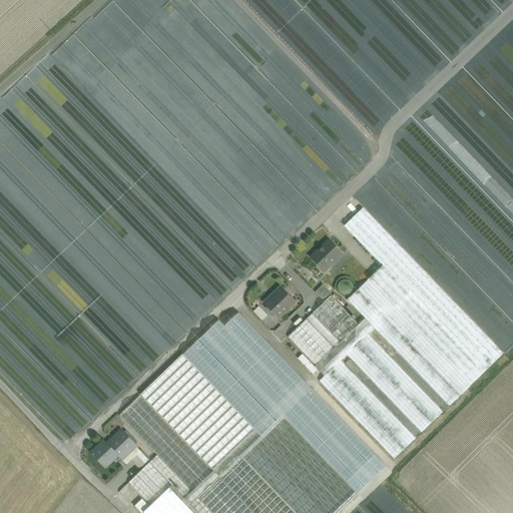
[(176,158),(182,165),(185,163),(187,164),(191,161),(181,150),(181,149),(174,141),(169,146),(178,156),(176,158)]
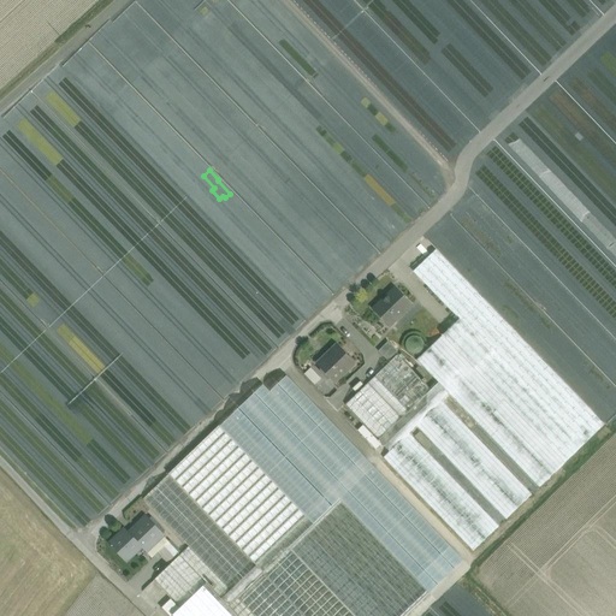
[(604,425),(436,249),(413,272),(460,319),(443,336),(566,463),(604,425)]
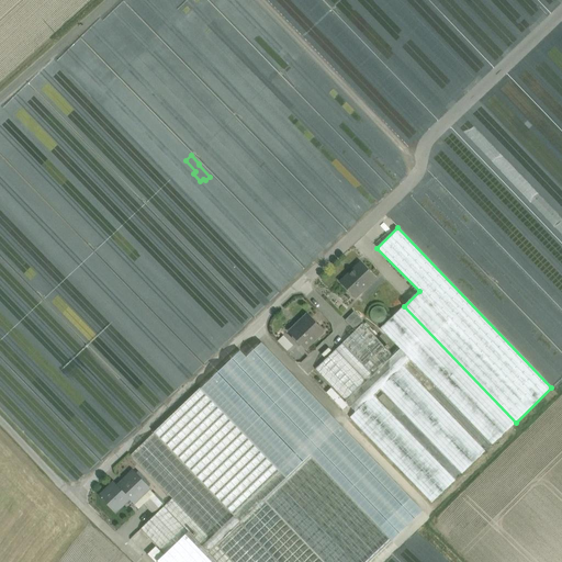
[(457,255),(457,248),(429,248),(426,244),(420,249),(441,271),(448,271),(448,269),(456,277),(458,276),(458,270),(449,261),(449,255),(457,255)]
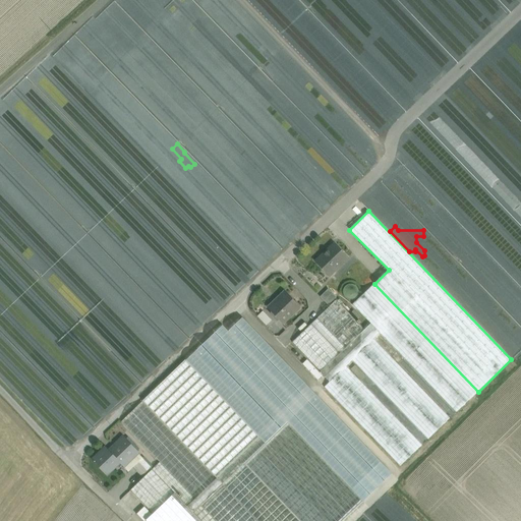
[(334,244),(315,262),(326,272),(325,272),(330,277),(335,272),(334,271),(348,258),(334,244)]
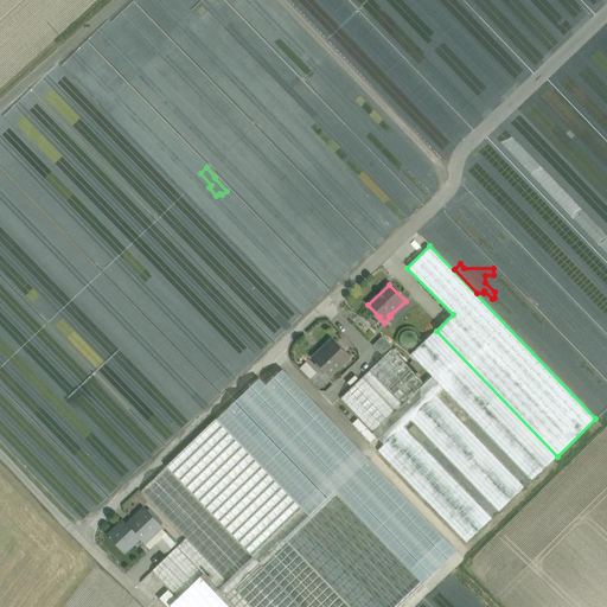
[(537,286),(525,286),(526,300),(537,300),(537,286)]
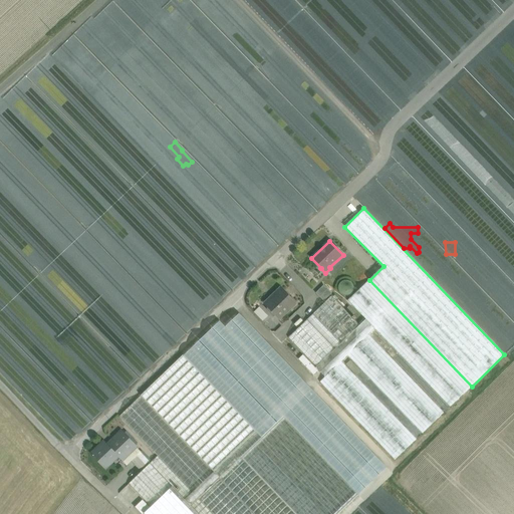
[(472,387),(369,280),(347,300),(450,407),(472,387)]
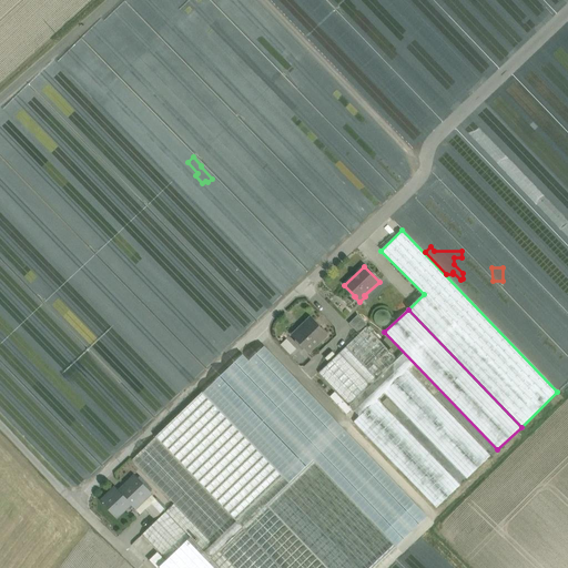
[(376,320),(383,324),(387,318),(384,316),(387,313),(383,311),(376,320)]
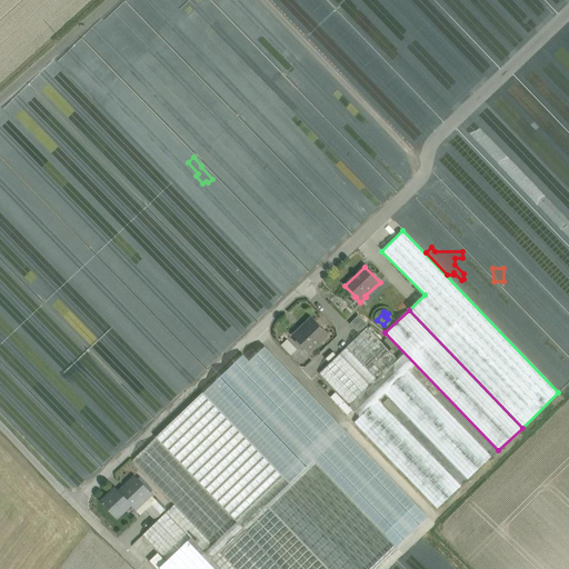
[(358,316),(349,325),(358,333),(367,325),(358,316)]
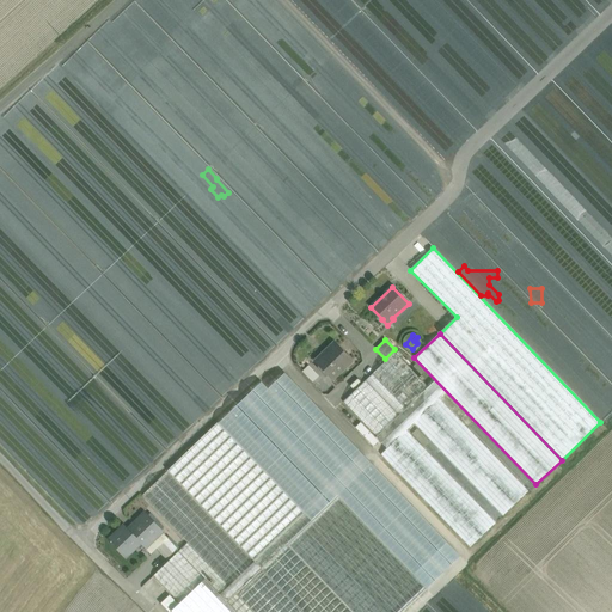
[(335,342),(326,350),(328,352),(316,363),(331,380),(352,360),(335,342)]
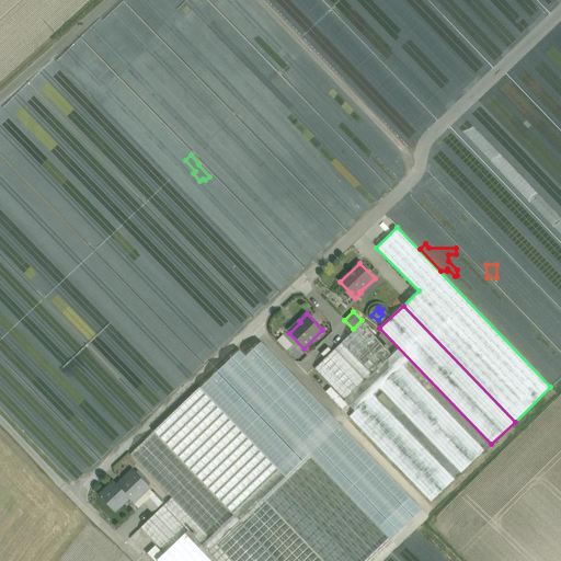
[(381,343),(362,322),(341,343),(361,363),(381,343)]
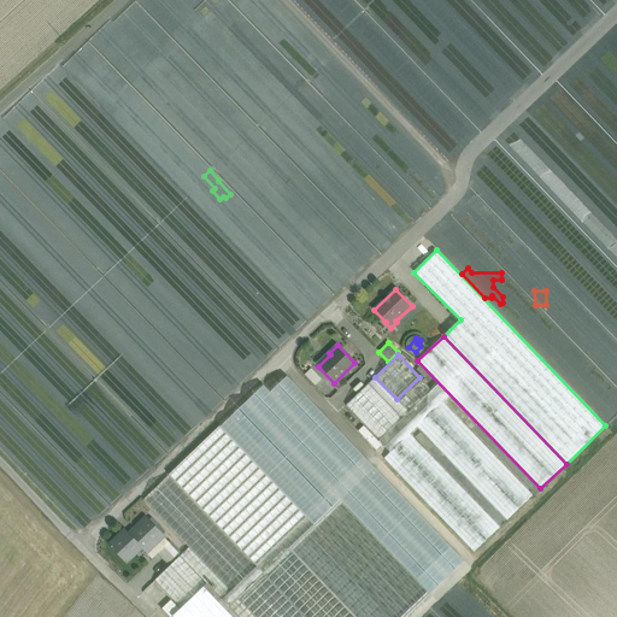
[(311,368),(305,374),(316,385),(322,378),(311,368)]
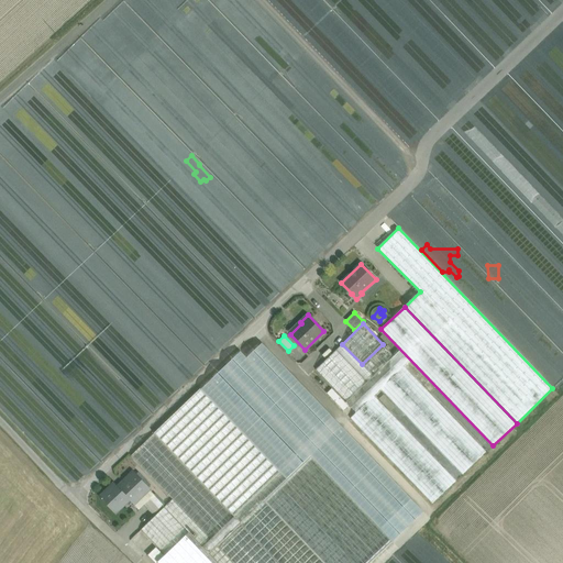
[(333,422),(255,342),(211,385),(288,465),(333,422)]
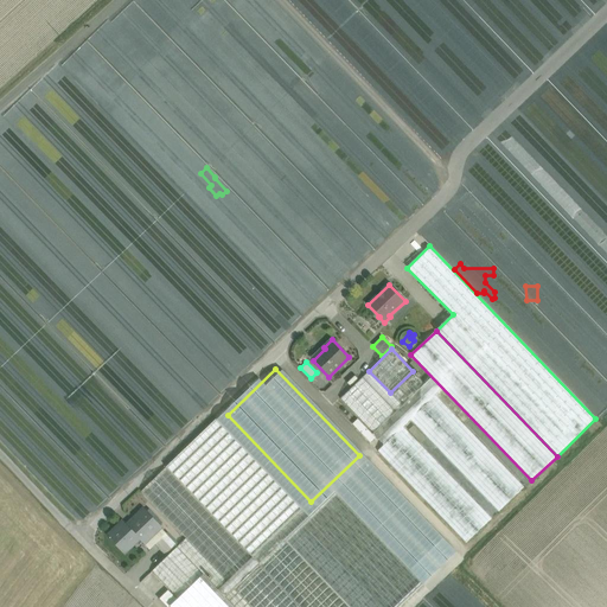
[(422,387),(403,406),(390,393),(369,371),(363,377),(388,403),(396,413),(374,434),(384,445),(403,427),(410,420),(433,397),(422,387)]
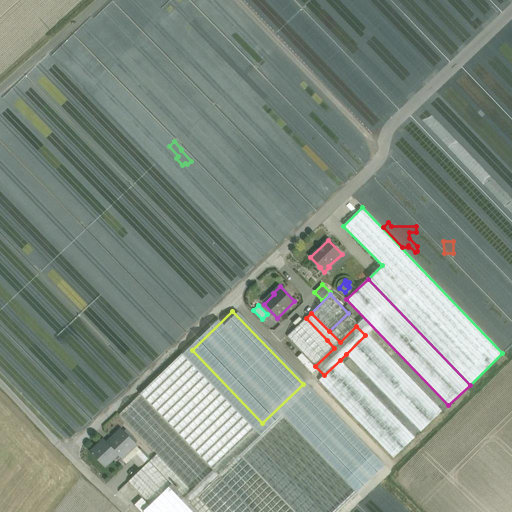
[(348,313),(329,331),(340,342),(356,326),(358,324),(353,318),(355,317),(352,314),(351,316),(348,313)]
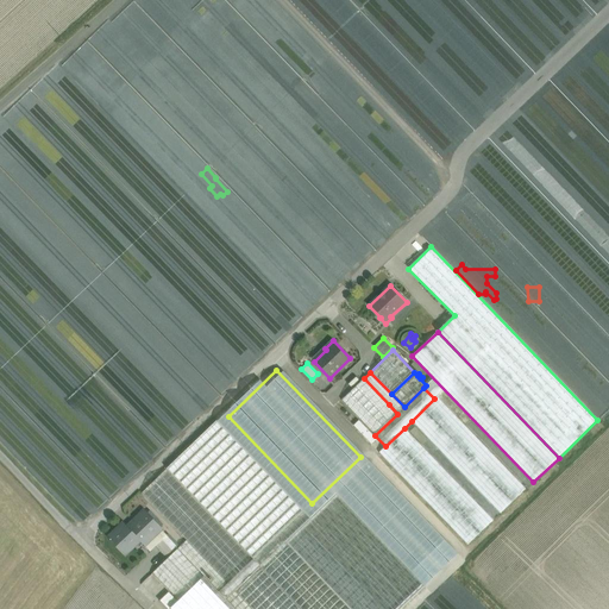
[(389,405),(364,378),(341,401),(366,426),(389,405)]
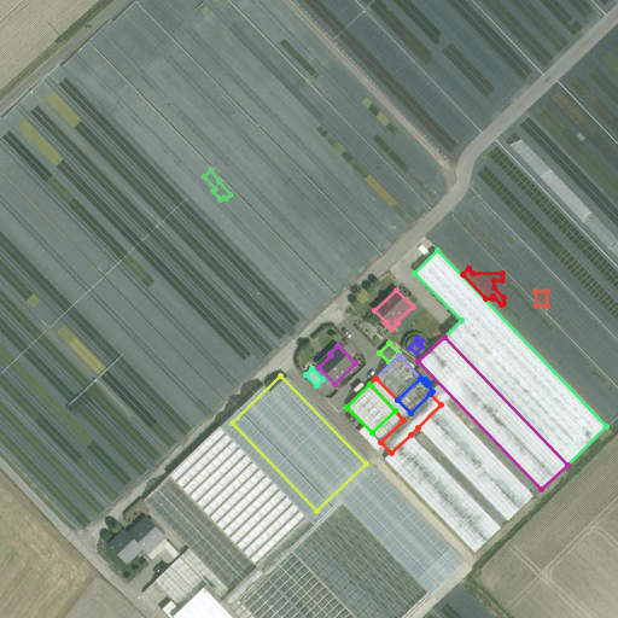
[(534,496),(444,402),(441,404),(418,427),(507,522),(534,496)]
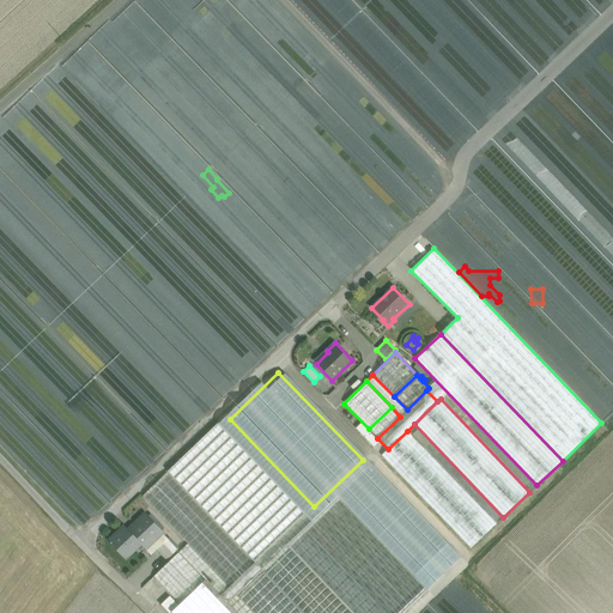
[(392,407),(369,429),(377,438),(400,417),(392,407)]
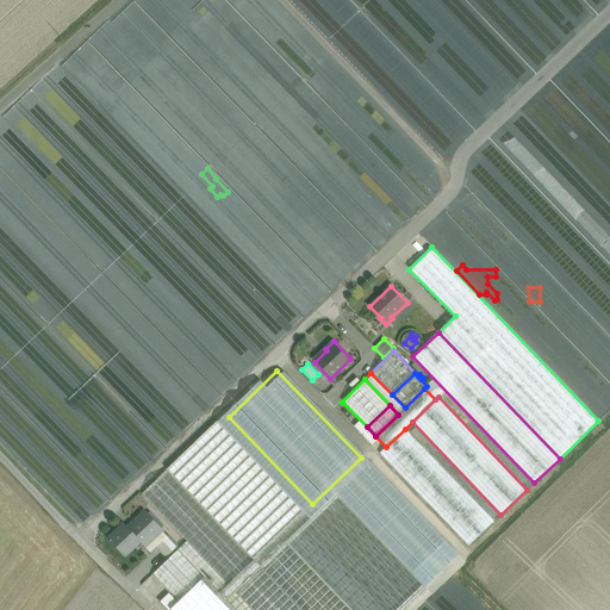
[(304,512),(217,422),(167,470),(254,560),(304,512)]
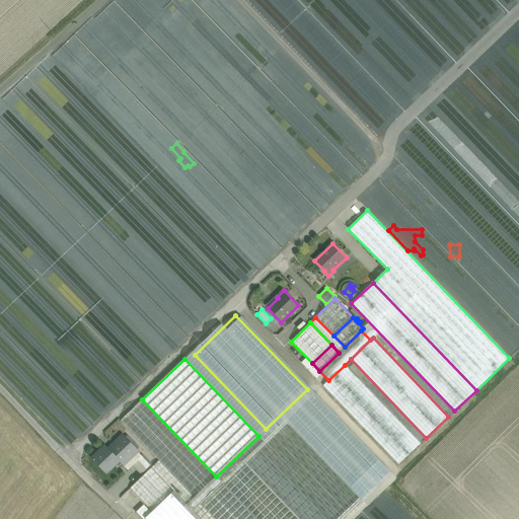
[(421,443),(345,365),(328,380),(322,385),(398,464),(421,443)]
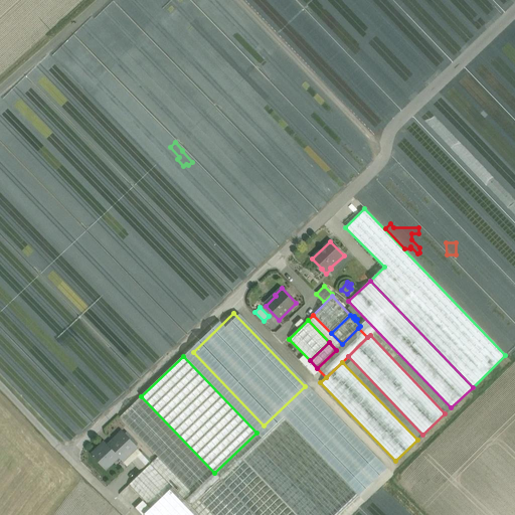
[(256,433),(214,473),(220,479),(241,458),(285,417),(312,391),(306,385),(305,386),(264,425),(256,433)]
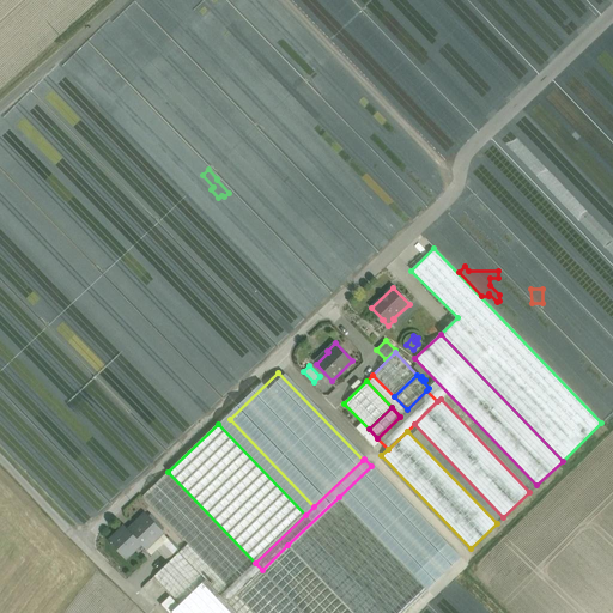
[(255,563),(168,472),(141,497),(187,544),(153,577),(180,605),(187,612),(303,612),(262,570),(255,563)]
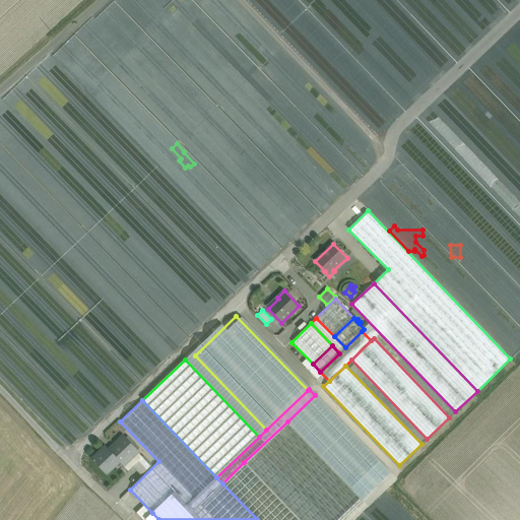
[(313,402),(298,416),(309,429),(324,413),(313,402)]
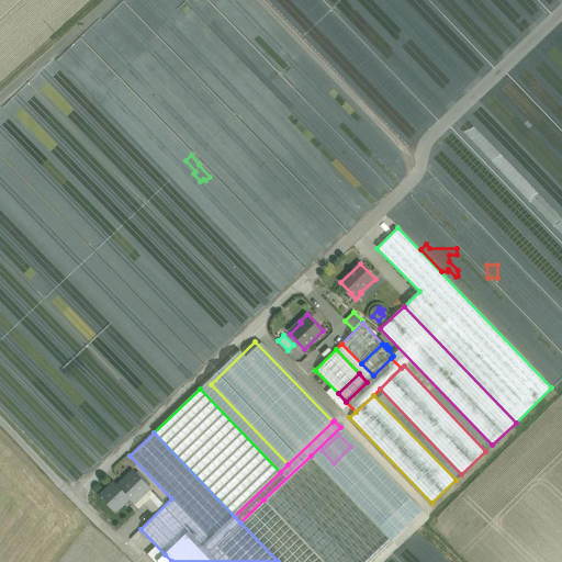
[(422,513),(358,447),(345,459),(407,526),(422,513)]
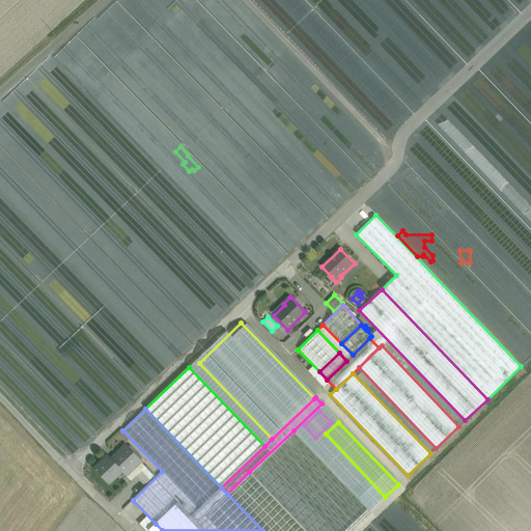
[(348,530),(370,510),(294,430),(249,472),(305,530),(348,530)]
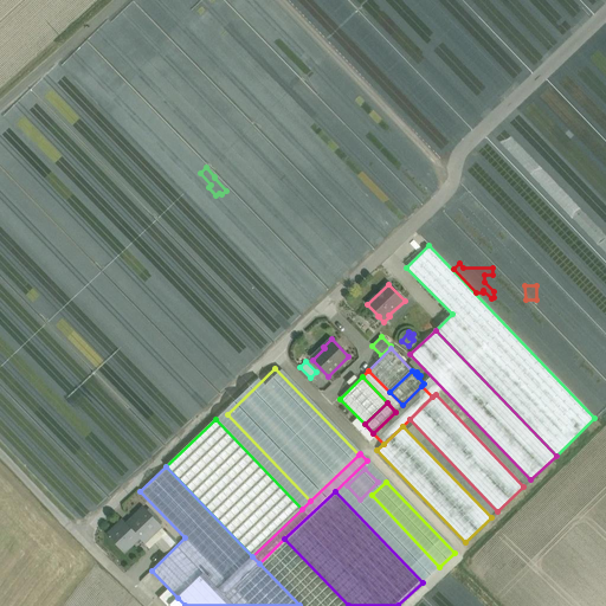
[(438,568),(369,497),(355,510),(424,582),(438,568)]
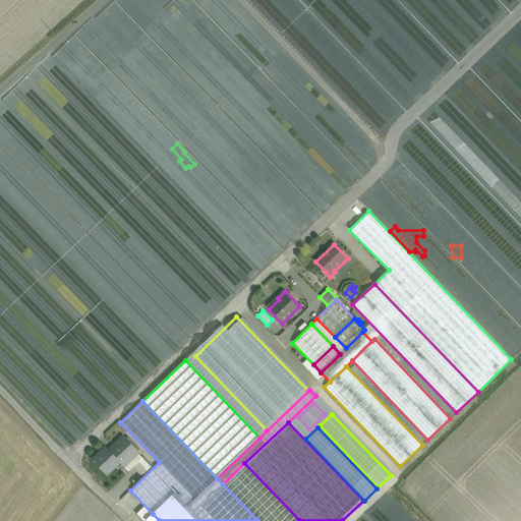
[(126,439),(111,453),(107,448),(94,460),(107,474),(123,458),(127,463),(138,452),(126,439)]
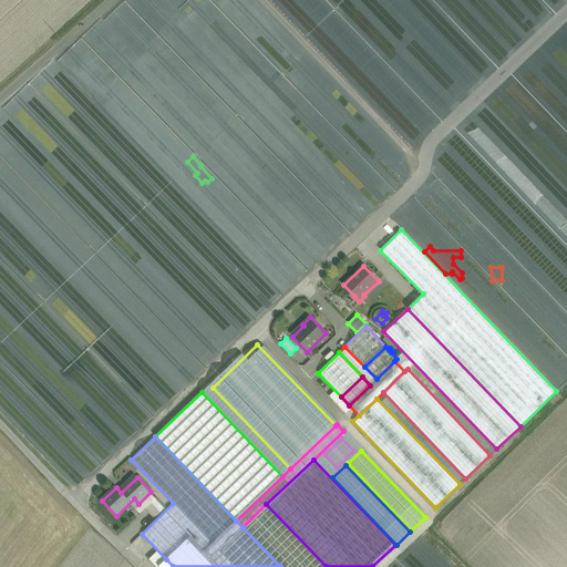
[(412,483),(404,491),(428,514),(434,507),(418,491),(419,490),(412,483)]
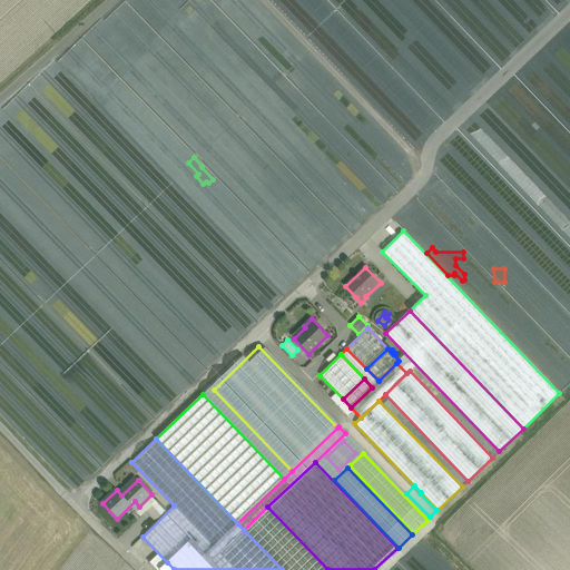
[(156,501),(146,511),(155,521),(165,512),(156,501)]
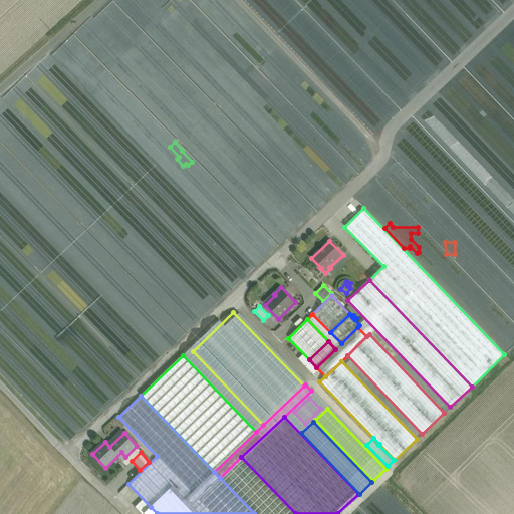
[(295,513),(241,457),(220,478),(254,513),(295,513)]
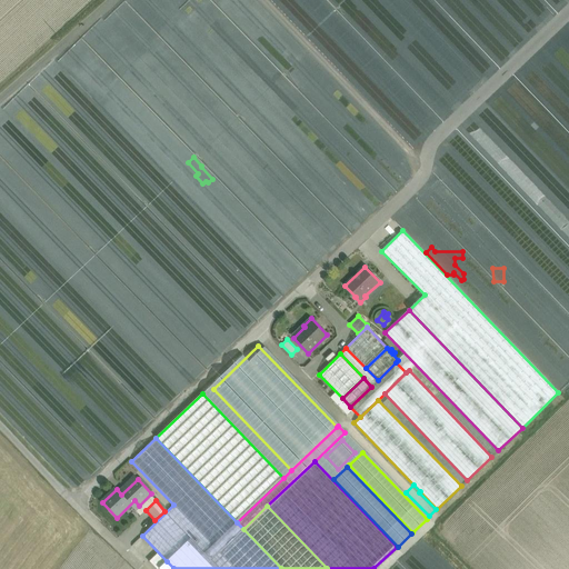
[(158,553),(149,561),(157,568),(159,568),(166,562),(158,553)]
